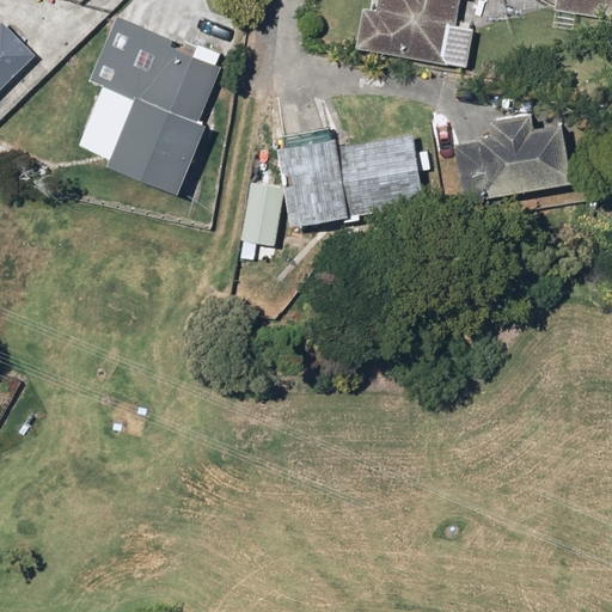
[(362,11),(356,50),(469,66),(475,25),(457,23),(459,0),(377,0),(375,13),(362,11)]
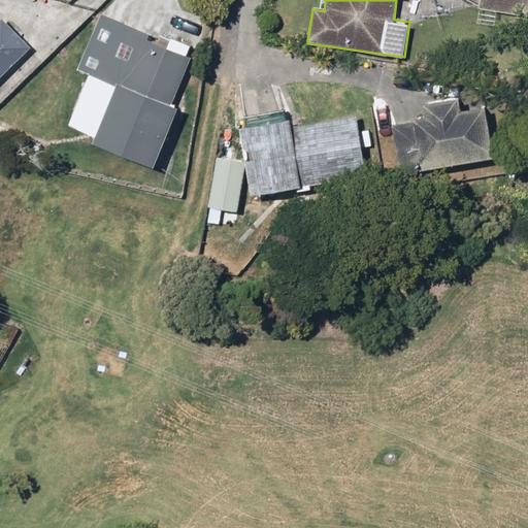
[(527,0),(480,0),(479,11),(527,18),(527,0)]
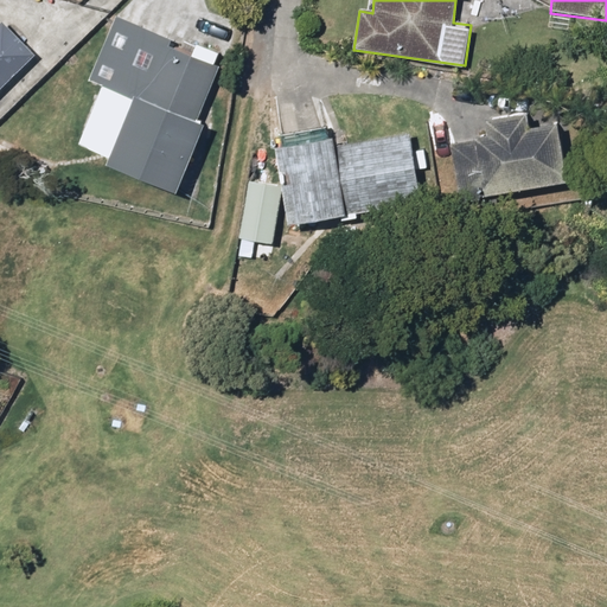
[(174,38),(114,14),(89,78),(101,83),(76,146),(108,158),(106,165),(179,193),(206,125),(200,122),(222,68),(213,64),(218,53),(196,45),(191,57),(170,49),(174,38)]
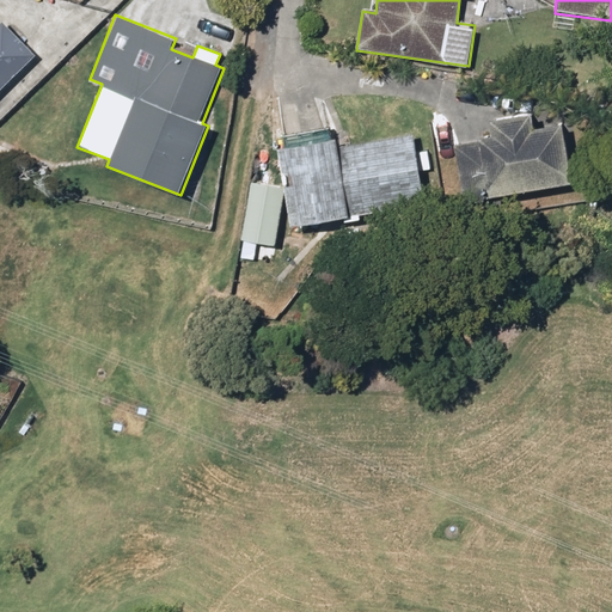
[(0,87),(35,53),(4,22),(0,24),(0,87)]
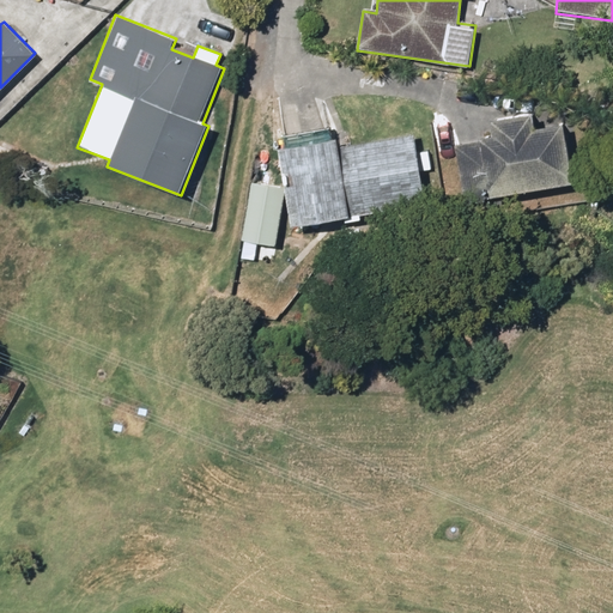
[(454,146),(463,202),(572,183),(562,123),(533,128),(530,117),(486,125),(490,140),(454,146)]
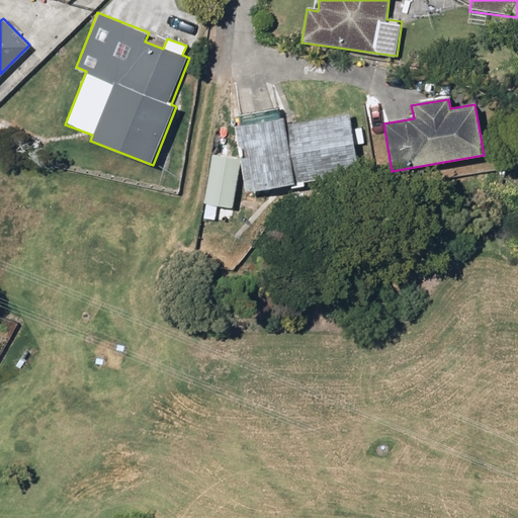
[(284,118),(234,126),(246,193),(360,173),(349,112),(285,123),(284,118)]
